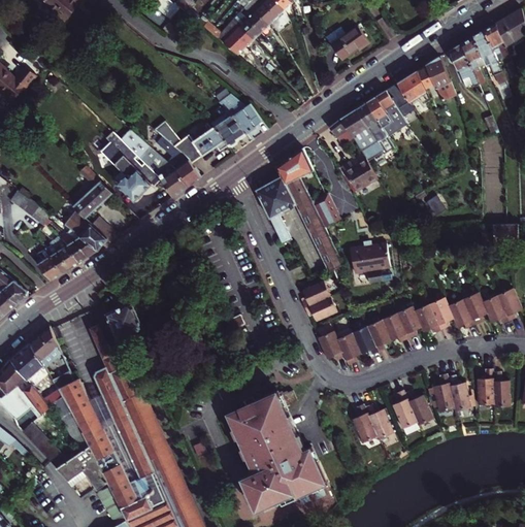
[(40,0),(52,8),(50,10),(61,21),(77,0),(40,0)]
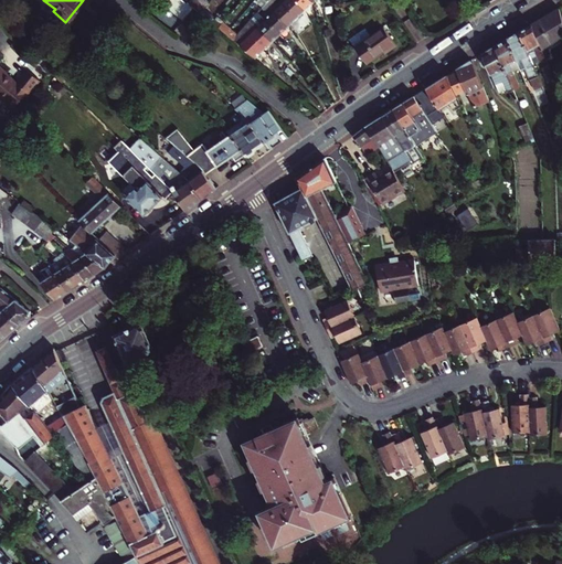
[(190,8),(180,0),(157,0),(180,20),(190,8)]
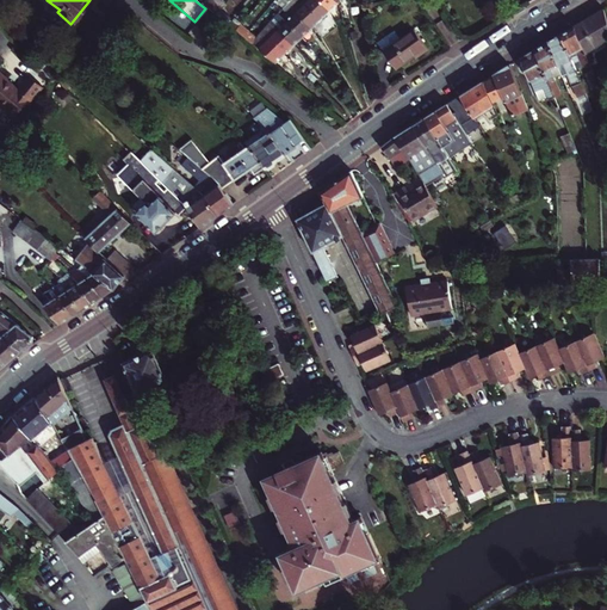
[(326,12),(315,0),(302,0),(301,2),(316,20),(326,12)]
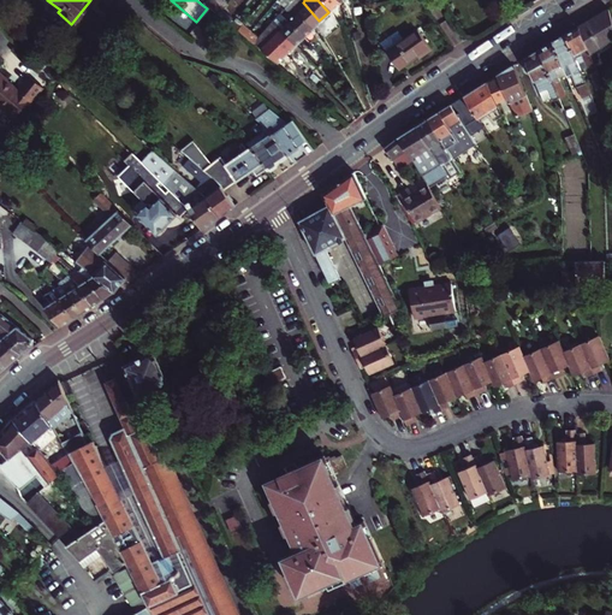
[(318,0),(328,12),(338,3),(334,0),(318,0)]
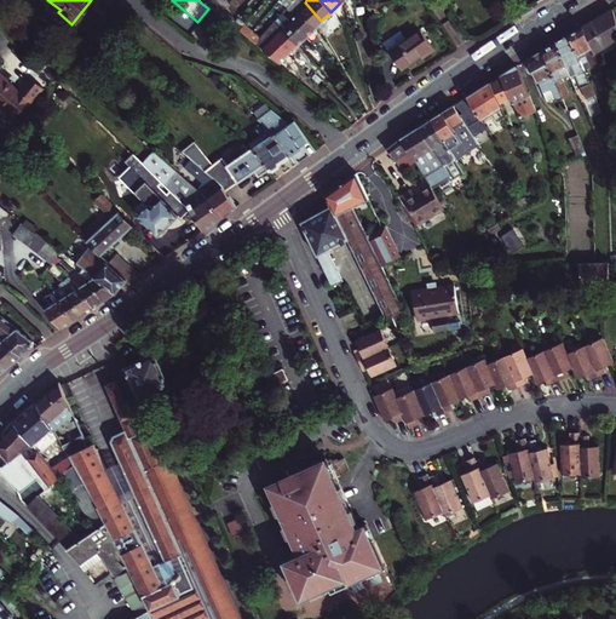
[(280,11),(286,17),(289,12),(288,11),(292,7),(287,3),(280,11)]
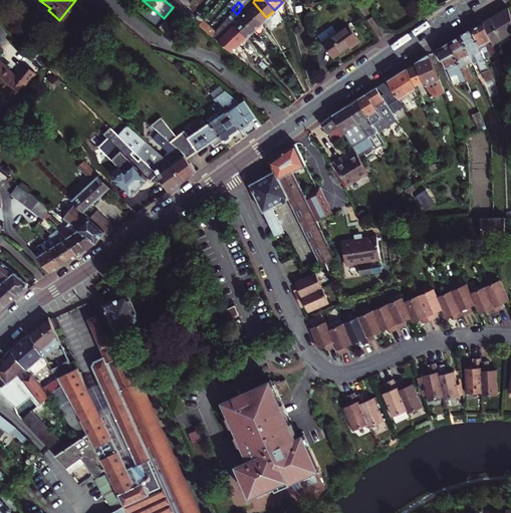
[(259,24),(266,17),(253,2),(245,9),(259,24)]
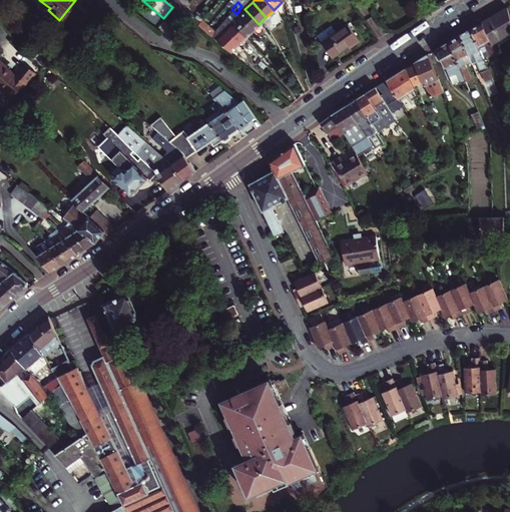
[(480,21),(489,44),(509,31),(509,20),(504,6),(480,21)]
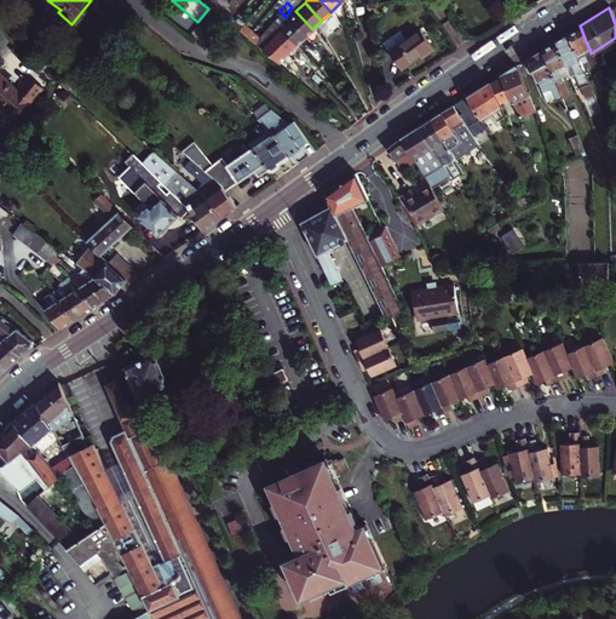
[(277,29),(286,21),(287,19),(286,17),(280,11),(270,23),(277,29)]
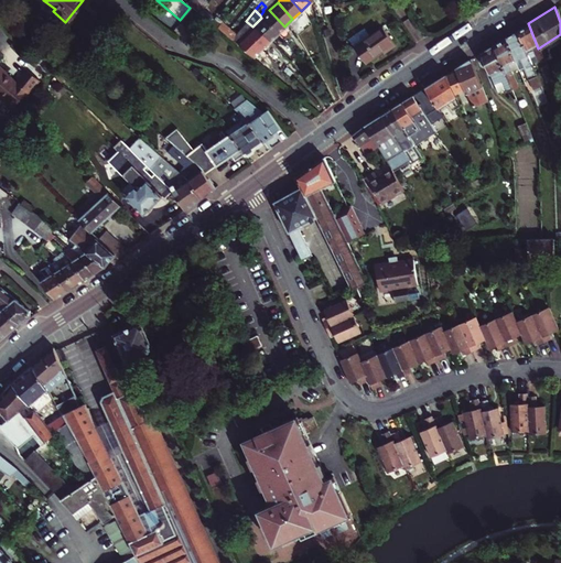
[(260,19),(277,34),(284,26),(269,10),(261,18),(260,19)]
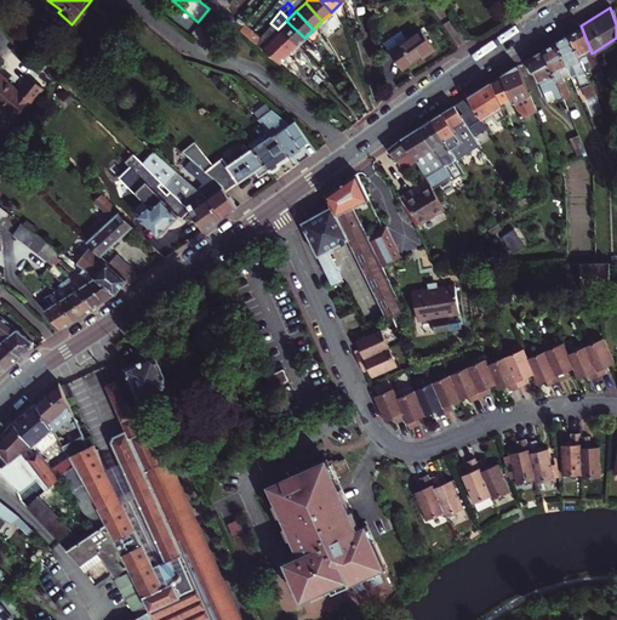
[(278,29),(295,46),(304,38),(286,21),(278,29)]
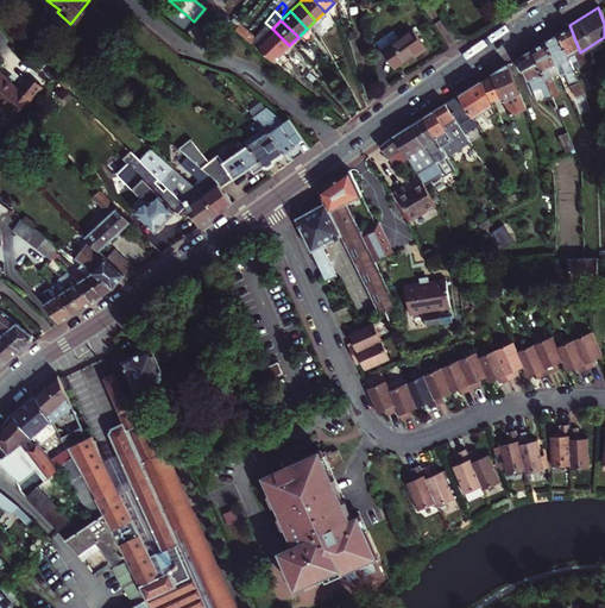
[(265,23),(257,32),(263,37),(272,29),(265,23)]
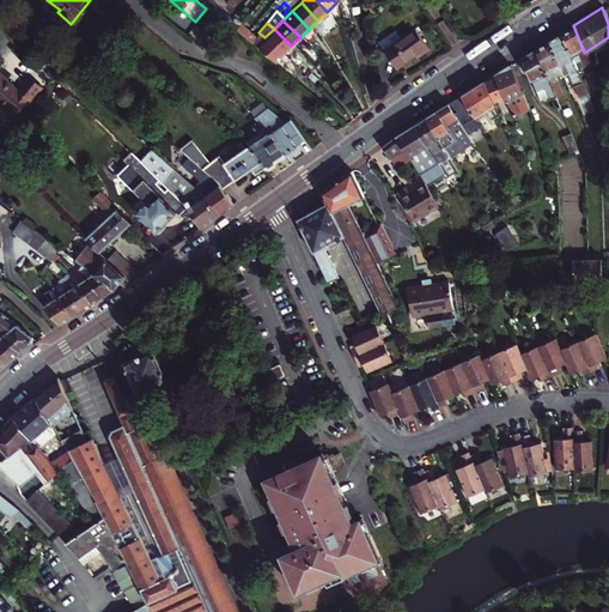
[(588,61),(584,53),(573,25),(559,34),(573,67),(588,61)]
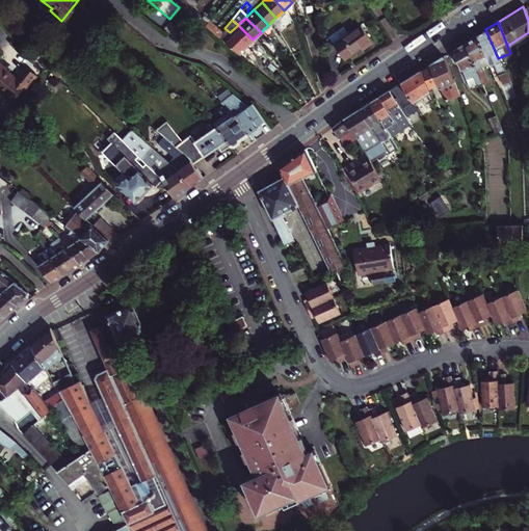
[(245,48),(253,40),(238,25),(230,32),(245,48)]
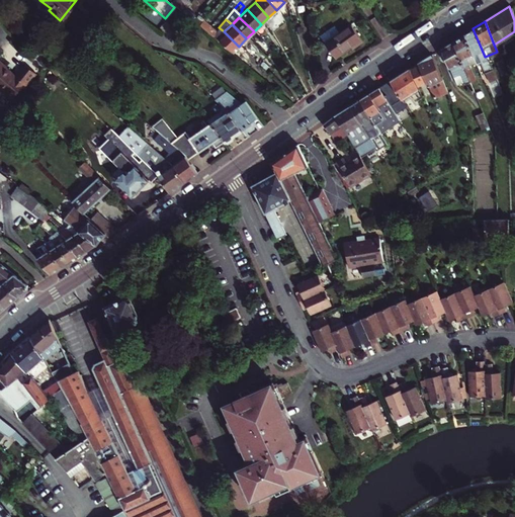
[(335,24),(320,34),(334,57),(350,47),(351,49),(361,41),(350,25),(339,32),(335,24)]
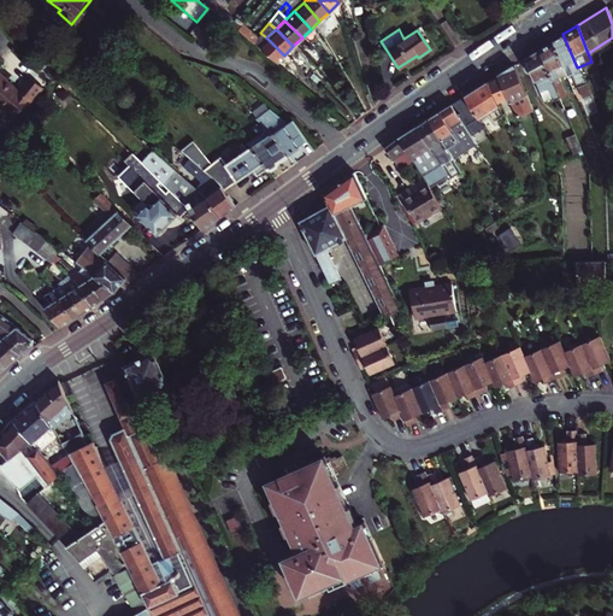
[(260,33),(251,44),(257,48),(266,37),(260,33)]
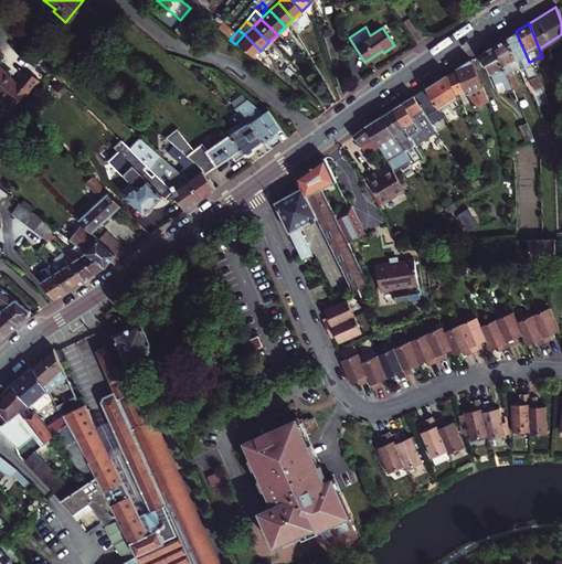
[(534,75),(529,62),(516,31),(512,33),(505,38),(517,66),(517,67),(522,65),(531,87),(539,84),(534,75)]
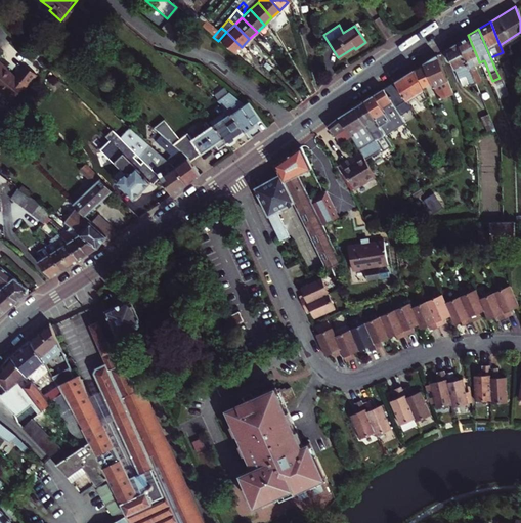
[(242,47),(226,32),(218,41),(233,54),(242,47)]
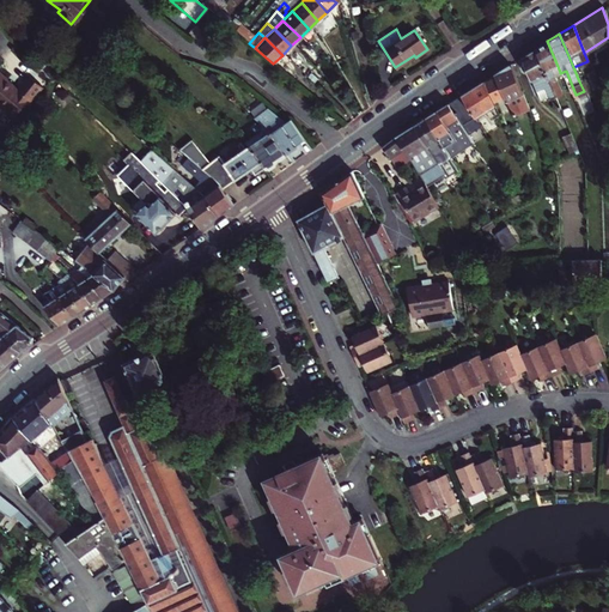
[(560,72),(547,41),(534,49),(553,95),(556,103),(564,101),(553,74),(560,72)]
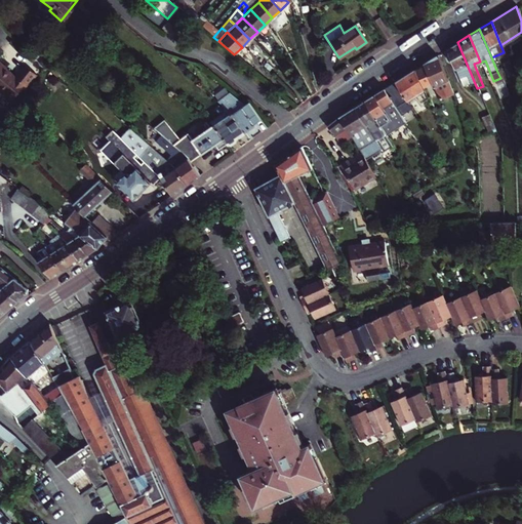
[(457,42),(443,50),(447,61),(450,59),(462,86),(470,83),(475,94),(479,92),(477,88),(474,81),(457,42)]
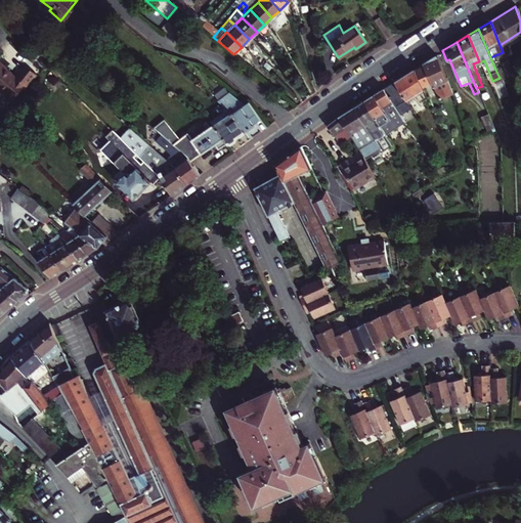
[(422,66),(429,83),(437,100),(450,94),(444,80),(434,55),(421,63),(422,66)]
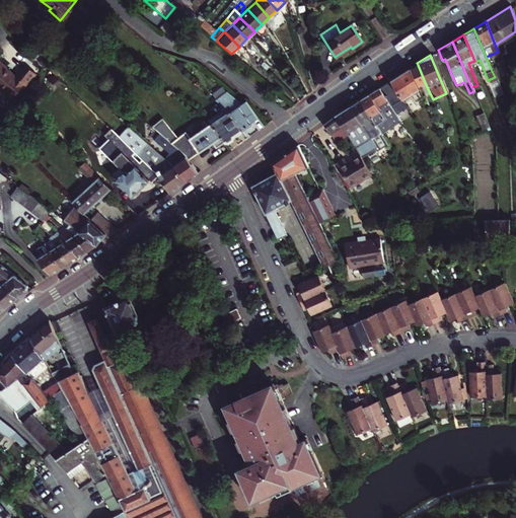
[(507,72),(501,59),(495,61),(501,75),(507,72)]
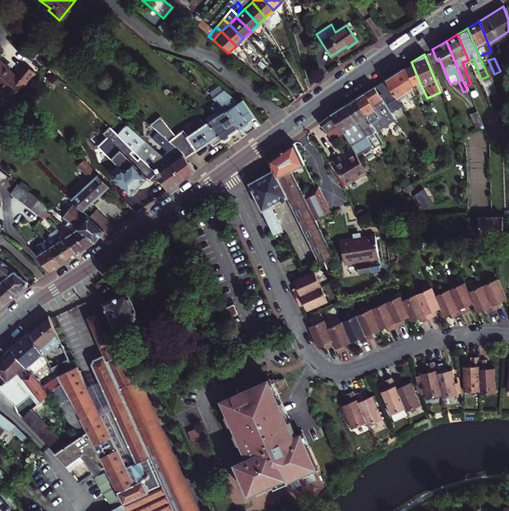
[(0,90),(9,98),(18,87),(20,85),(22,86),(32,74),(22,64),(12,76),(3,68),(4,67),(0,63),(0,90)]
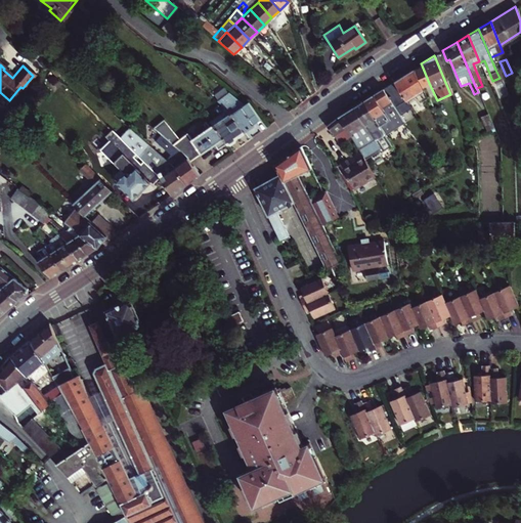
[(426,85),(429,83),(422,66),(413,69),(421,90),(429,110),(434,107),(426,85)]
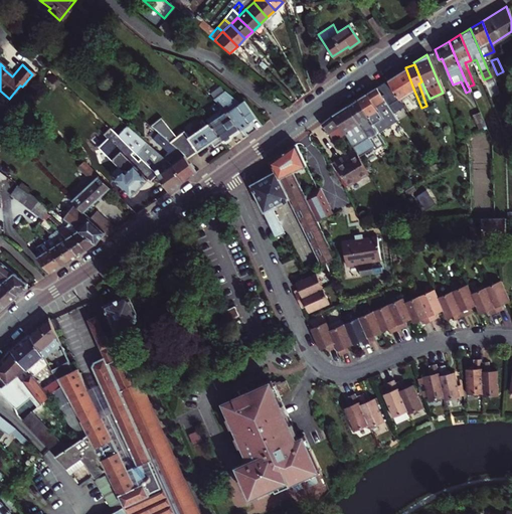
[(413,89),(405,67),(386,79),(399,100),(403,98),(401,96),(413,89)]
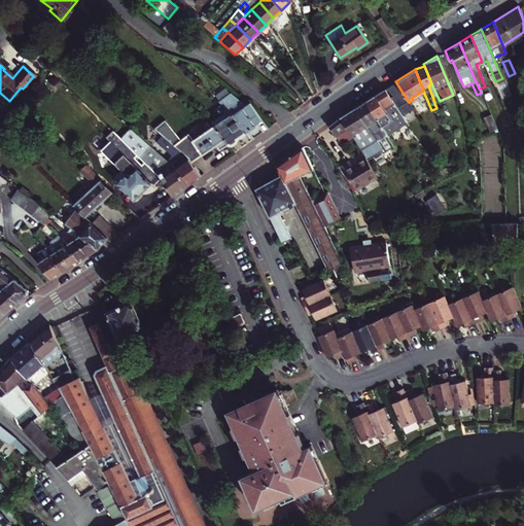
[(409,102),(395,81),(384,89),(399,113),(411,106),(409,102)]
